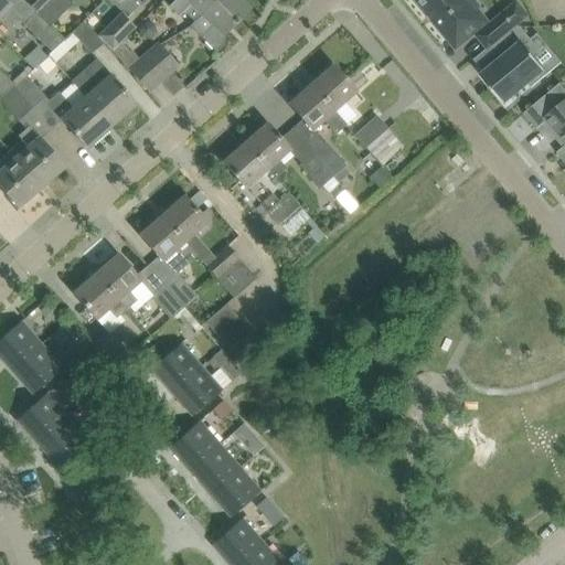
[(4,0),(0,0),(0,14),(1,13),(11,24),(20,14),(4,0)]
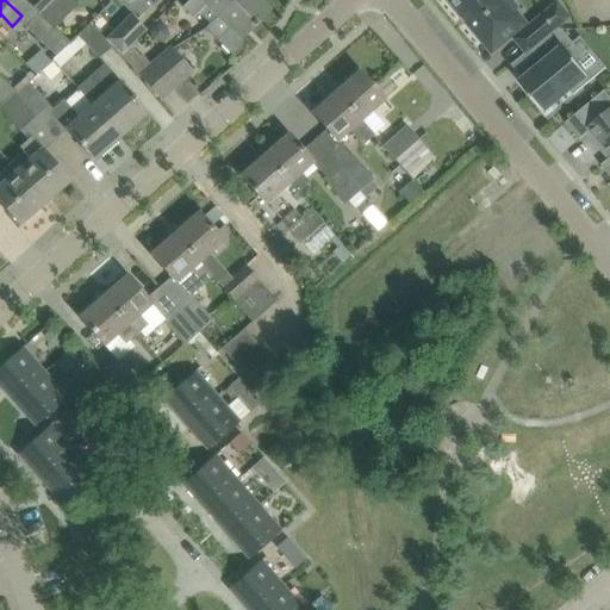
[(51,0),(27,0),(26,1),(38,13),(51,0)]
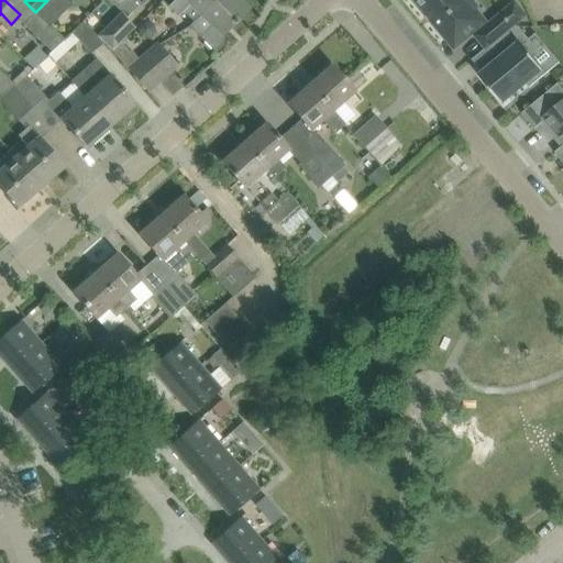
[(70,0),(47,0),(35,12),(50,26),(74,2),(70,0)]
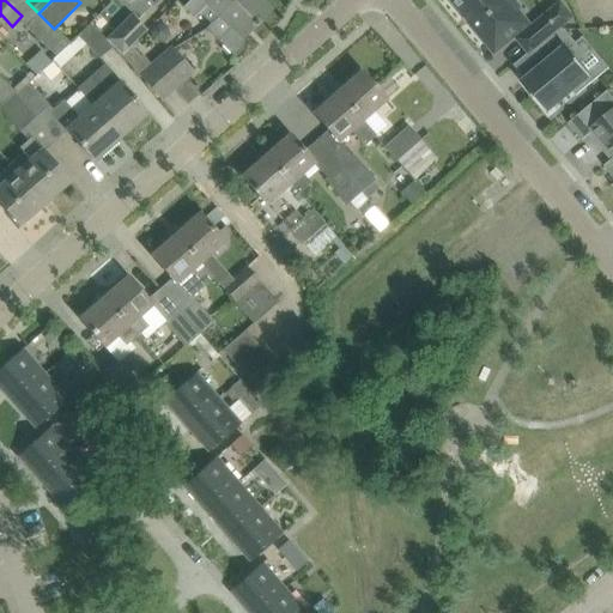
[(157,0),(134,0),(129,6),(140,17),(157,0)]
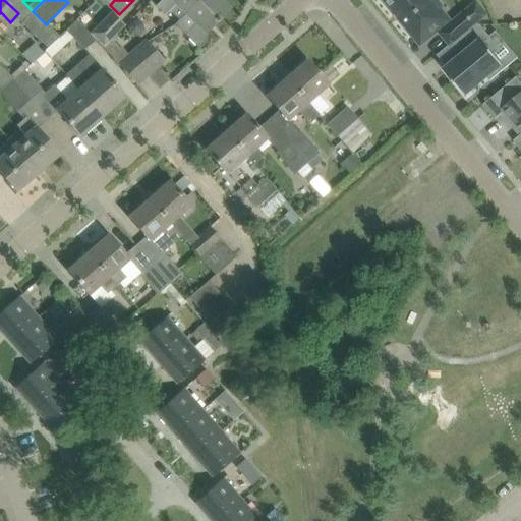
[(169,11),(179,20),(185,13),(198,0),(161,0),(156,5),(166,14),(169,11)]
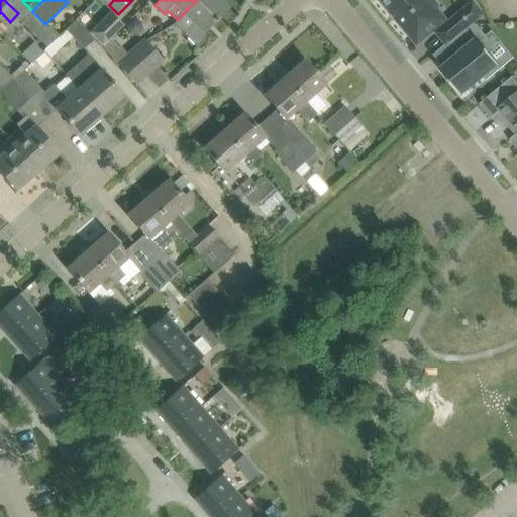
[(196,21),(184,34),(198,48),(206,40),(207,37),(207,33),(205,30),(226,8),(218,0),(197,0),(186,12),(196,21)]
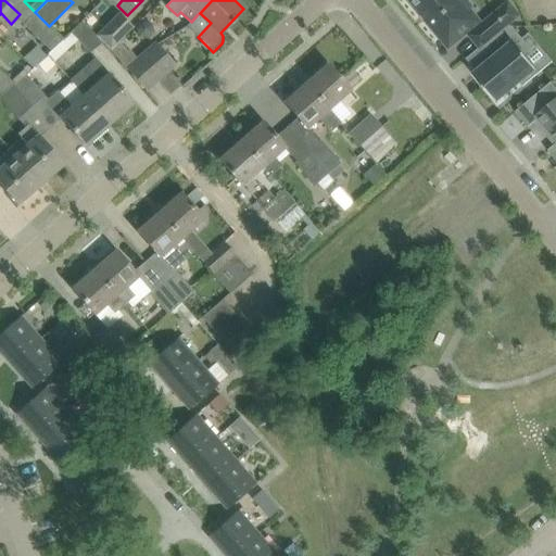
[(412,0),(450,45),(478,21),(468,10),(472,7),(467,0),(412,0)]
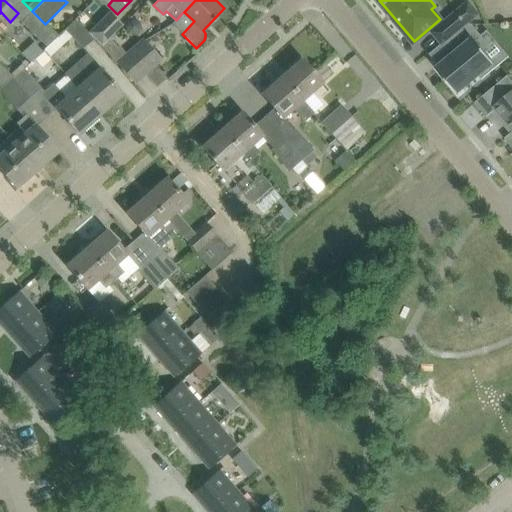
[(32,11),(22,22),(48,47),(58,37),(45,24),(32,11)]
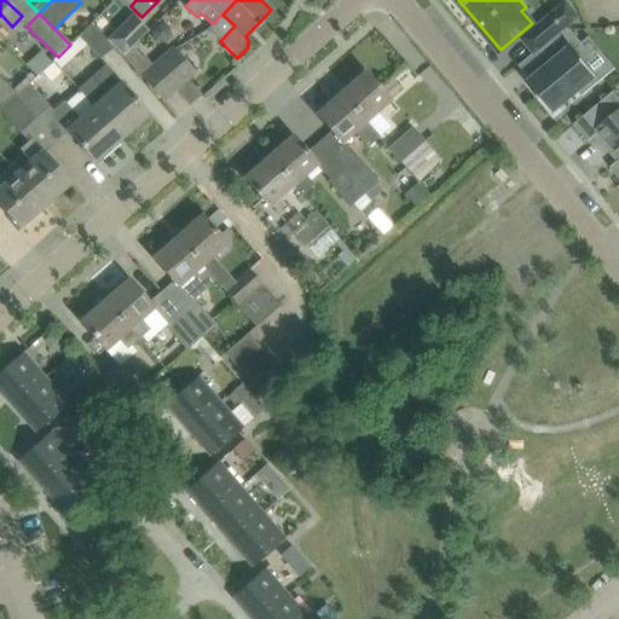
[(553,13),(522,39),(534,53),(536,55),(539,51),(566,28),(553,13)]
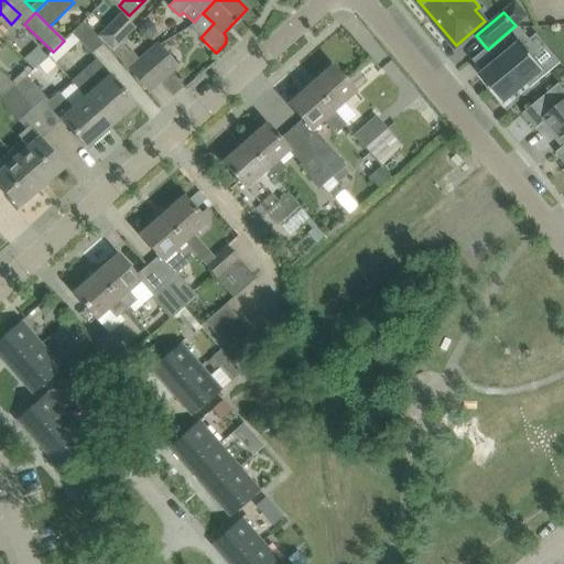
[(108,28),(98,38),(102,42),(111,50),(134,28),(121,14),(108,28)]
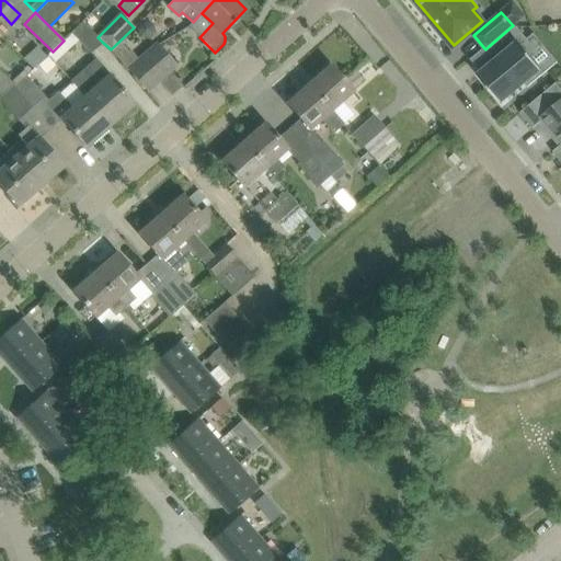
[(82,22),(71,33),(79,39),(92,53),(102,42),(98,37),(83,21),(82,22)]
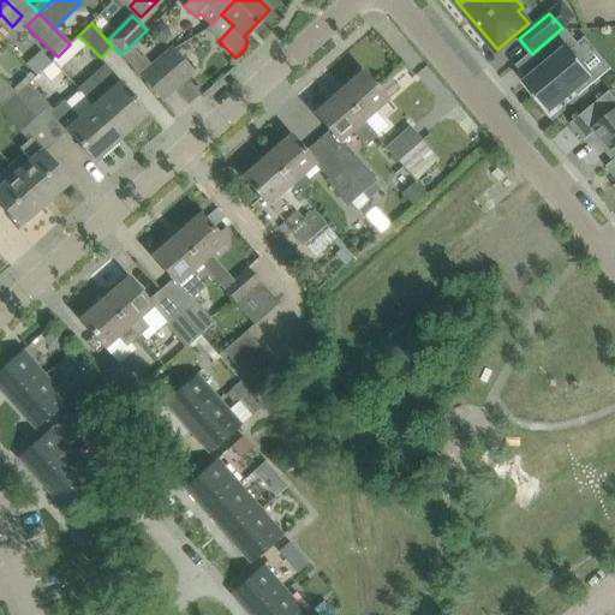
[(159,23),(151,29),(154,40),(163,42),(171,35),(168,25),(159,23)]
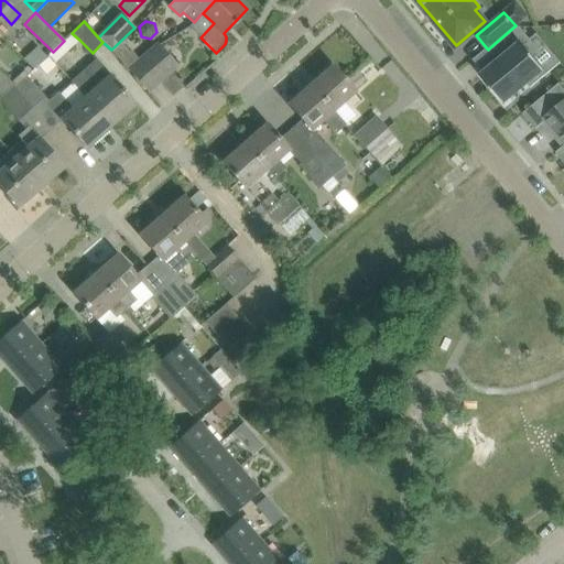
[(484,72),(480,75),(503,104),(528,84),(531,87),(548,73),(525,46),(532,41),(520,26),(516,26),(516,25),(491,46),(500,57),(484,72)]
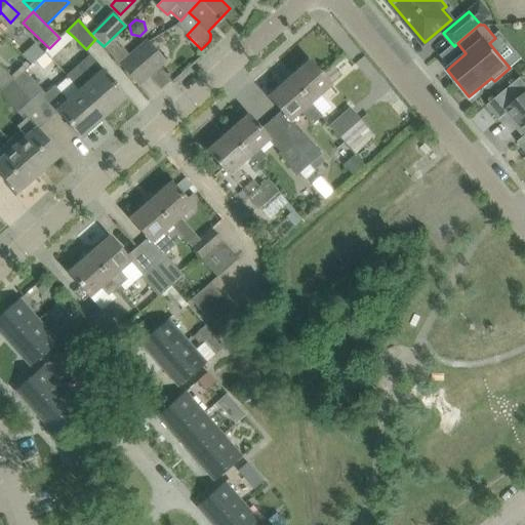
[(149,76),(129,55),(123,47),(121,49),(114,40),(106,48),(138,85),(149,76)]
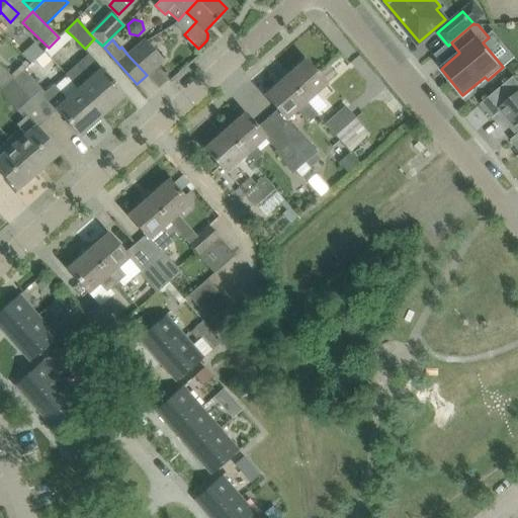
[(135,48),(127,54),(147,75),(156,67),(164,60),(151,45),(147,40),(135,48)]
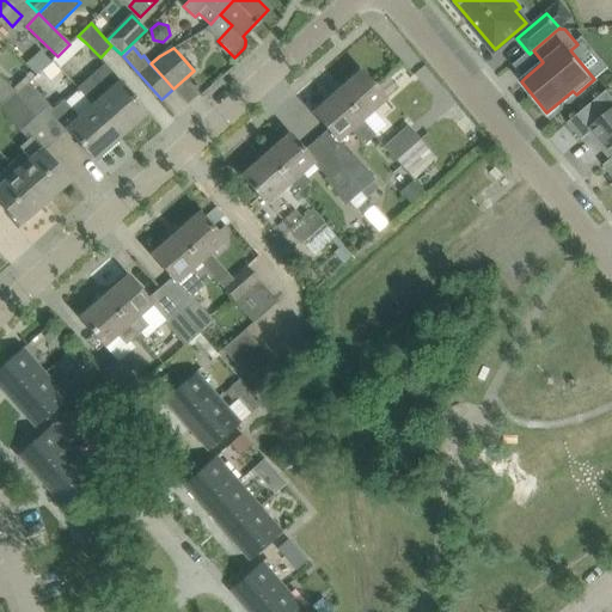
[(41,50),(26,63),(29,67),(36,74),(42,69),(51,61),(43,53),(41,50)]
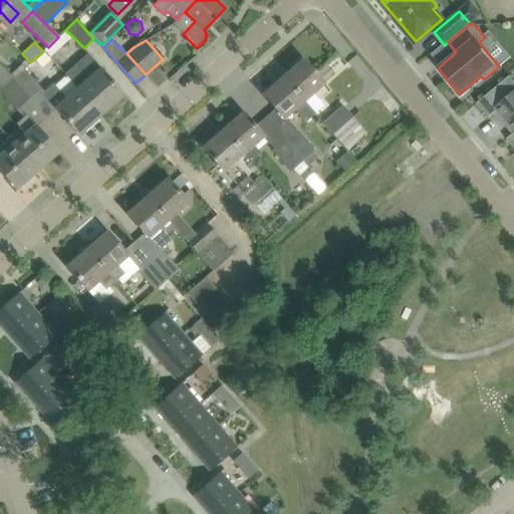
[(65,73),(100,113),(122,94),(100,69),(102,68),(87,52),(75,62),(76,63),(65,73)]
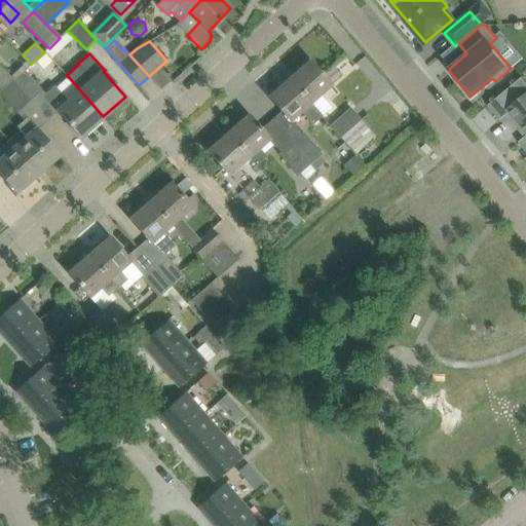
[(310,61),(290,78),(323,116),(332,108),(321,96),(332,85),(324,76),(310,61)]
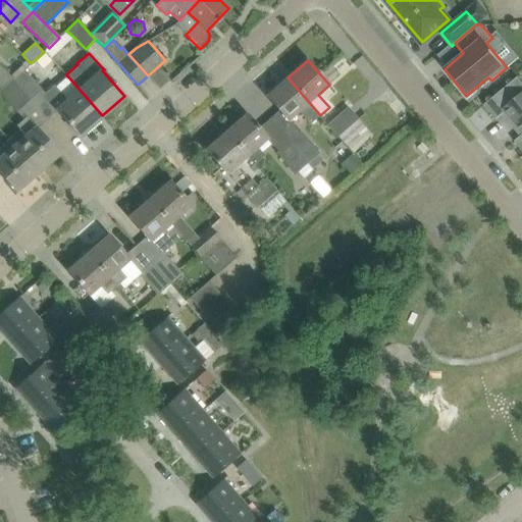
[(0,86),(3,89),(13,80),(14,79),(0,64),(0,86)]
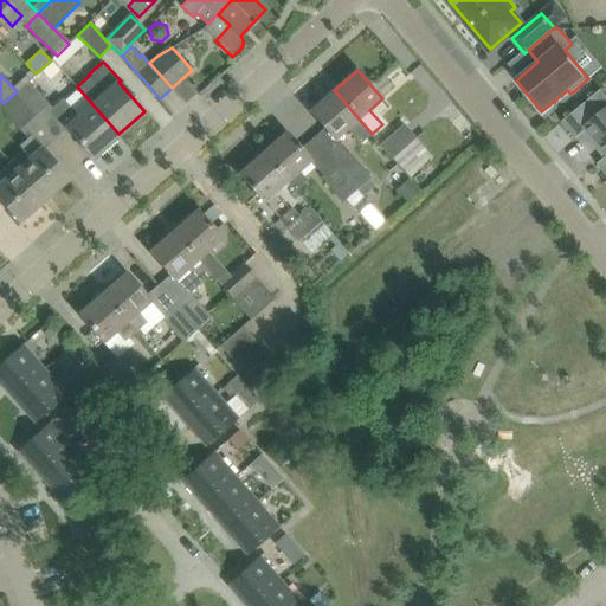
[(17,91),(15,92),(36,116),(49,104),(34,88),(28,81),(17,91)]
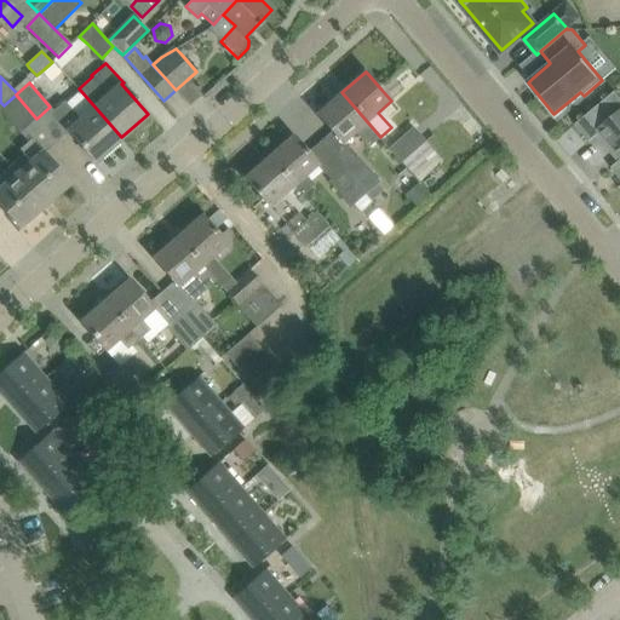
[(95,161),(121,137),(79,89),(50,112),(67,131),(68,130),(95,161)]
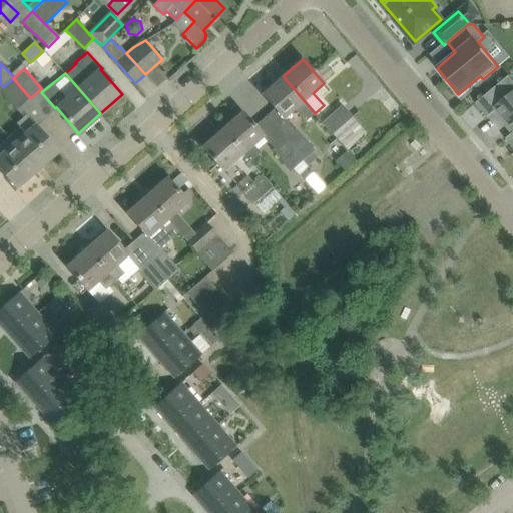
[(512,79),(509,75),(476,103),(488,117),(497,110),(506,120),(512,114),(512,79)]
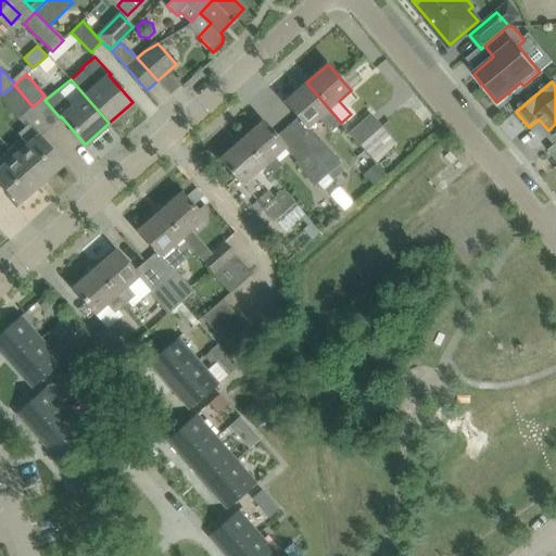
[(306,83),(285,102),(299,118),(307,128),(319,118),(331,131),(341,123),(306,83)]
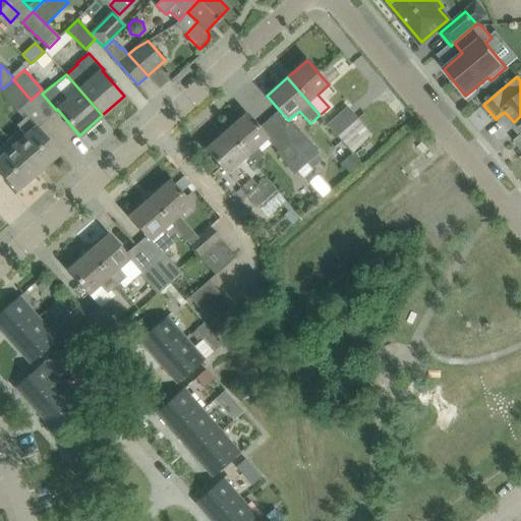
[(0,92),(17,111),(31,100),(13,79),(3,89),(0,91),(0,92)]
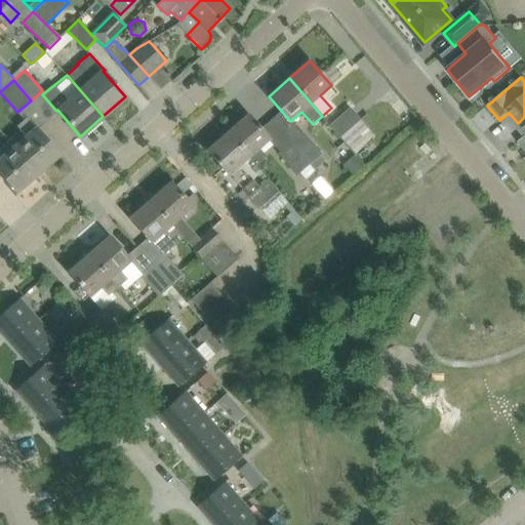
[(350,108),(330,125),(340,136),(360,119),(350,108)]
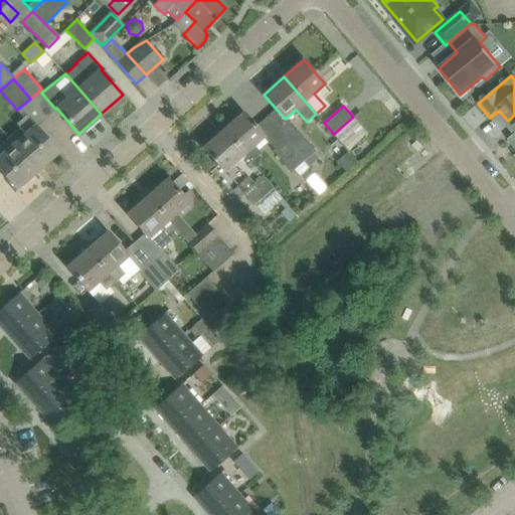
[(223,130),(244,154),(250,162),(261,153),(254,145),(265,136),(243,112),(223,130)]
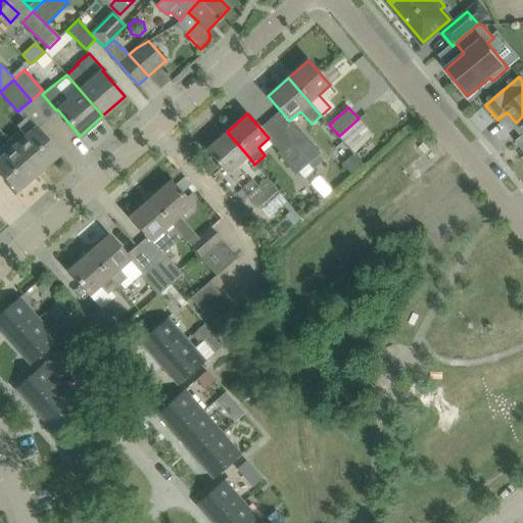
[(27,136),(14,146),(38,173),(59,153),(46,138),(38,129),(36,128),(26,115),(16,124),(27,136)]
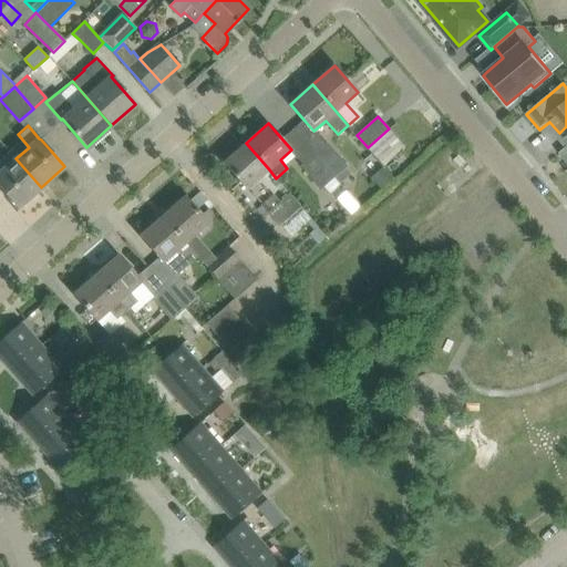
[(389,129),(368,147),(382,165),(383,166),(404,147),(389,129)]
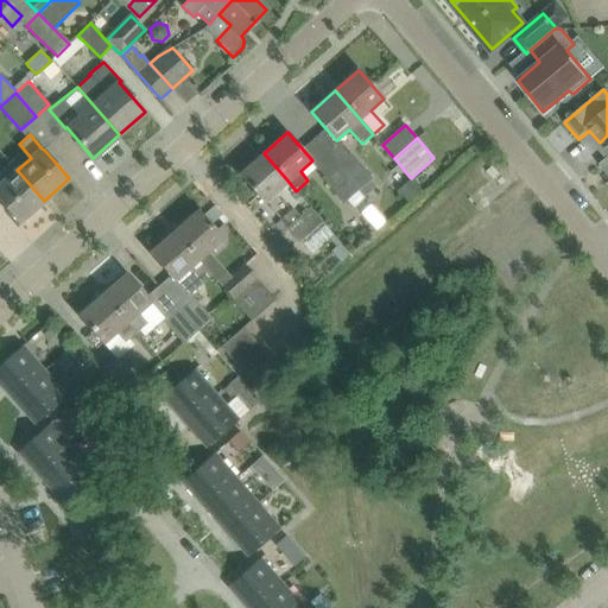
[(337,164),(365,196),(375,187),(369,179),(372,177),(350,152),(337,164)]
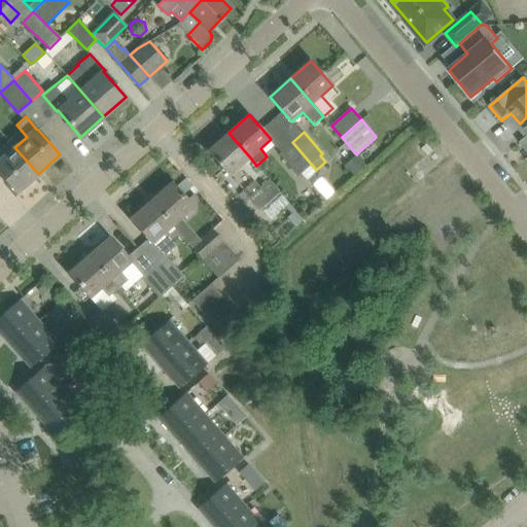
[(230,176),(250,157),(229,133),(208,151),(230,176)]
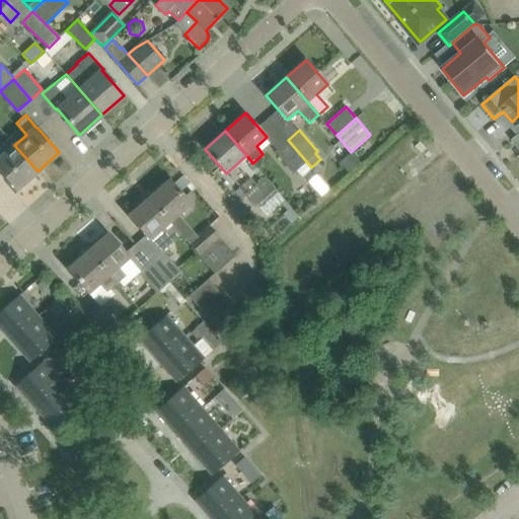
[(311,167),(288,140),(277,149),(278,150),(276,152),(293,172),(296,170),(302,177),(312,169),(311,167)]
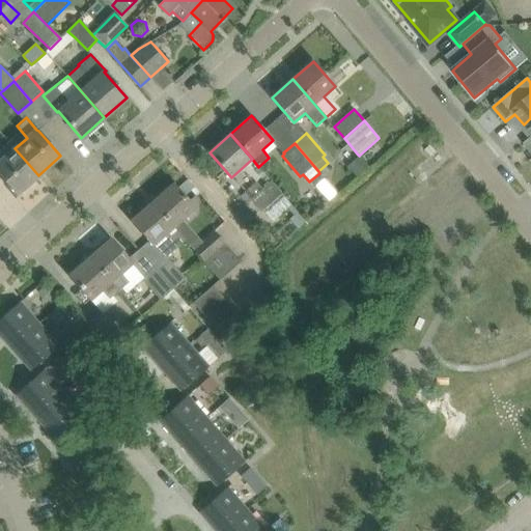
[(0,152),(0,175),(3,178),(17,194),(38,175),(15,148),(4,158),(0,152)]
